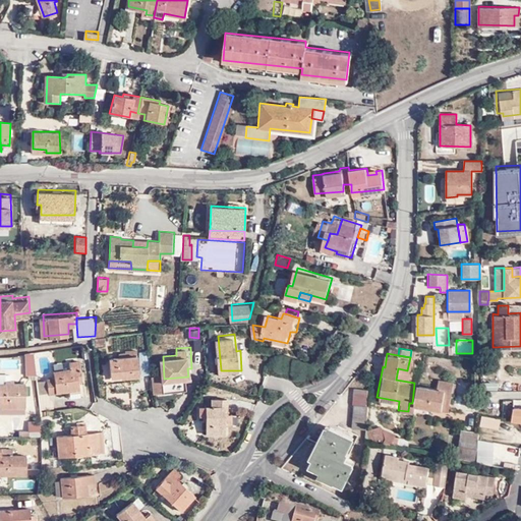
[(140,355),(128,355),(114,357),(115,375),(122,374),(123,379),(141,378),(140,355)]
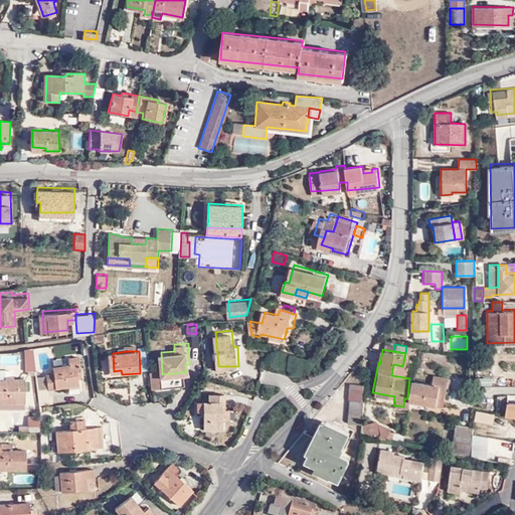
[(0,366),(20,366),(20,352),(0,352),(0,366)]
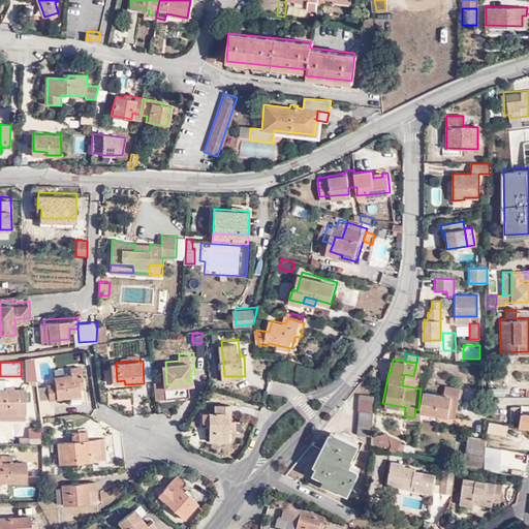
[(25,385),(36,384),(33,362),(24,363),(25,385)]
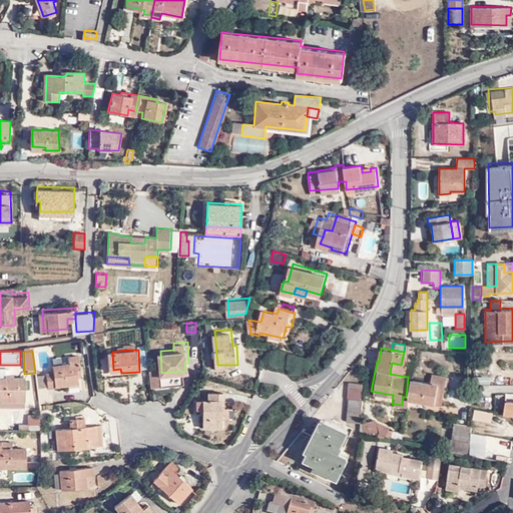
[(83,380),(81,352),(71,352),(71,360),(55,361),(56,368),(49,368),(50,383),(83,380)]
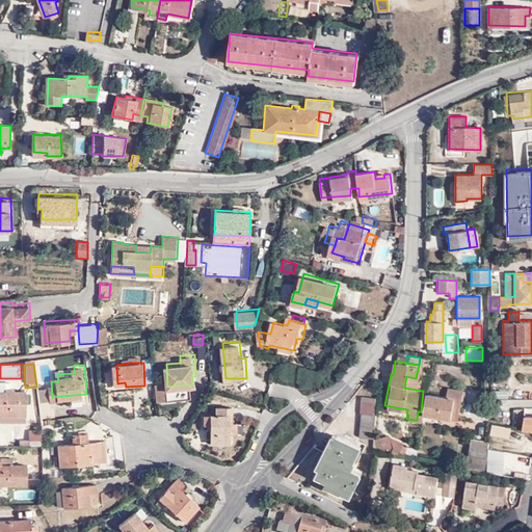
[(0,388),(9,389),(9,384),(9,379),(0,378),(0,388)]
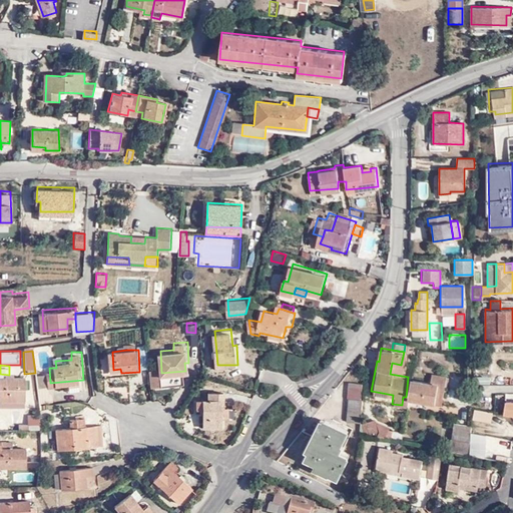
[(0,385),(2,385),(2,396),(2,398),(28,399),(28,375),(20,375),(18,372),(9,371),(9,375),(0,374),(0,385)]
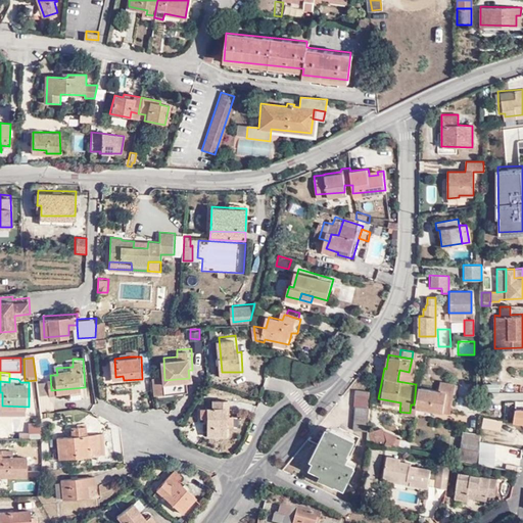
[(435,388),(416,384),(415,395),(414,405),(440,410),(441,401),(444,390),(450,391),(453,382),(437,379),(435,388)]
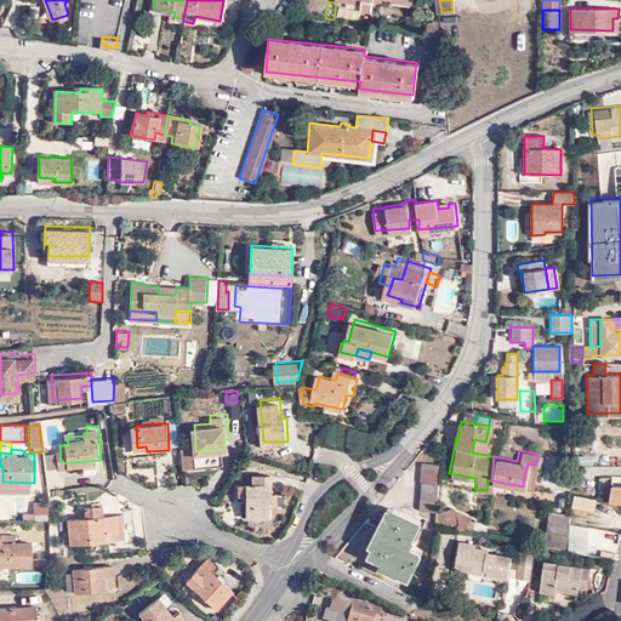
[(443,486),(445,466),(431,463),(427,482),(429,483),(425,511),(438,513),(443,486)]
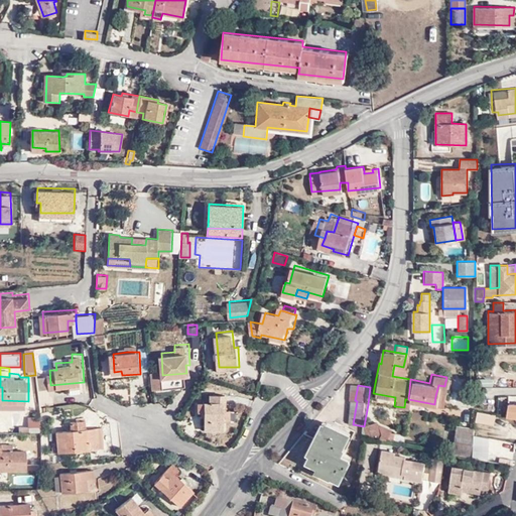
[(442,397),(444,386),(438,385),(435,396),(442,397)]
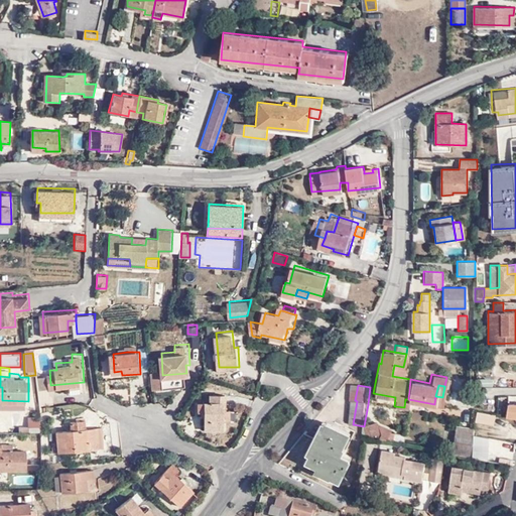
[(50,387),(38,389),(41,404),(53,402),(50,387)]
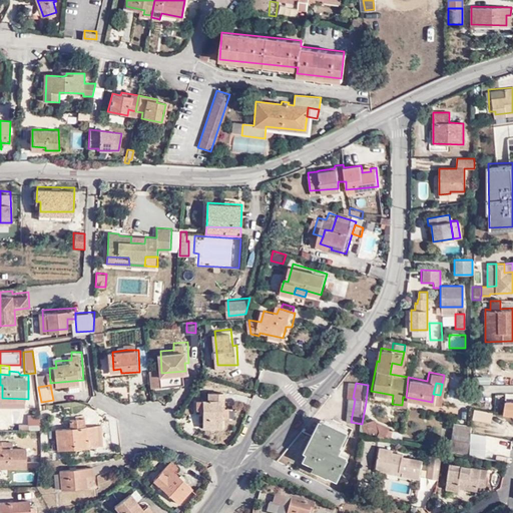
[(225,404),(227,405),(227,390),(212,390),(212,398),(199,398),(200,408),(206,408),(207,425),(226,425),(226,415),(225,404)]
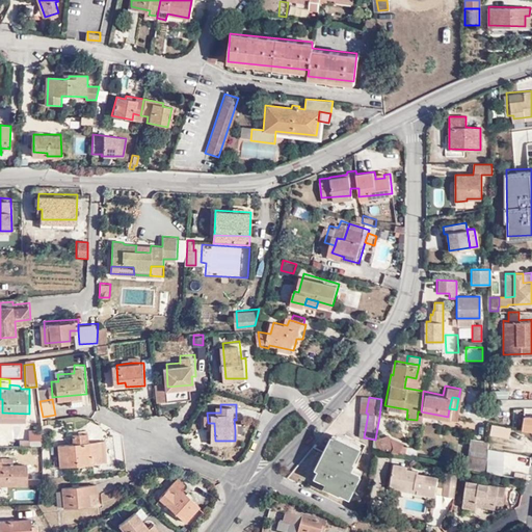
[(449,408),(448,417),(455,418),(456,409),(449,408)]
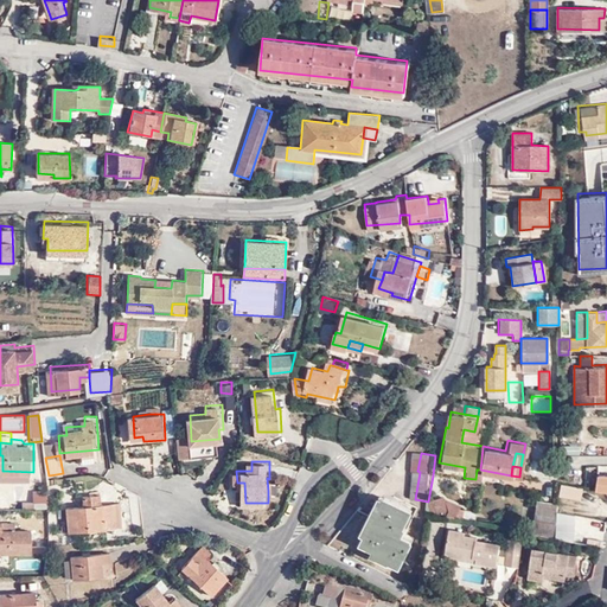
[(560,481),(558,494),(581,498),(582,484),(560,481)]
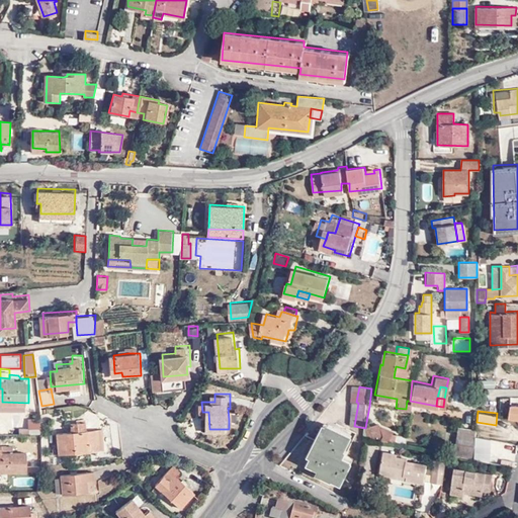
[(44,430),(44,414),(31,414),(31,424),(22,424),(22,429),(44,430)]
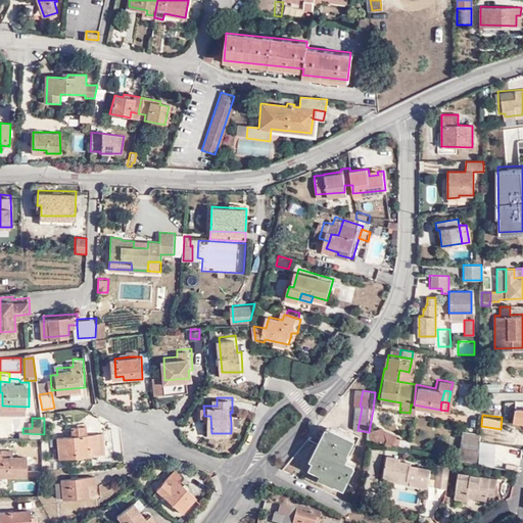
[(74,429),(89,428),(89,420),(74,421),(74,429)]
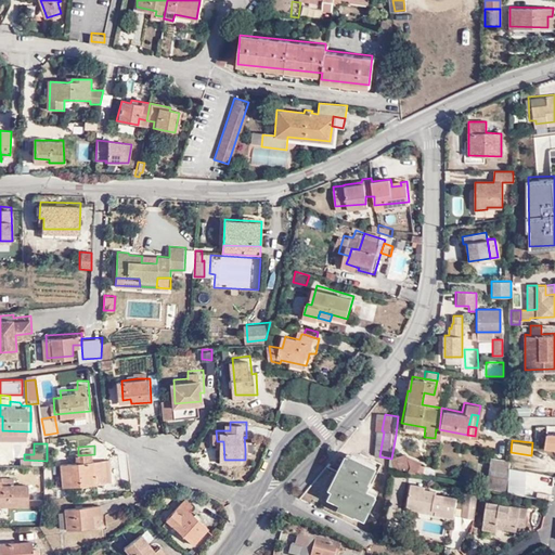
[(111,453),(94,454),(78,455),(65,455),(65,479),(113,475),(111,453)]
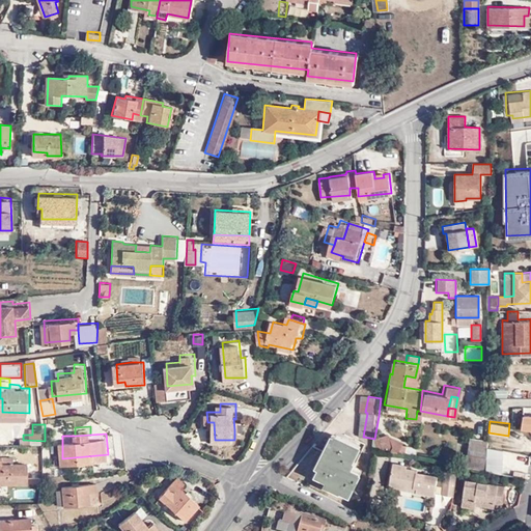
[(385,434),(380,445),(398,452),(403,441),(385,434)]
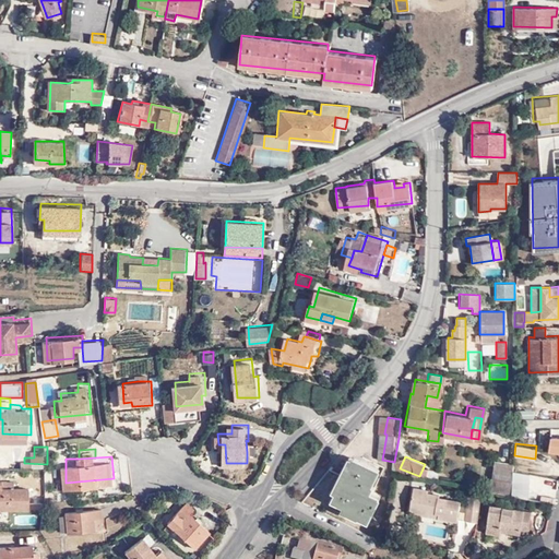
[(336,500),(347,504),(359,510),(356,514),(370,522),(382,499),(371,494),(383,470),(357,459),(336,500)]
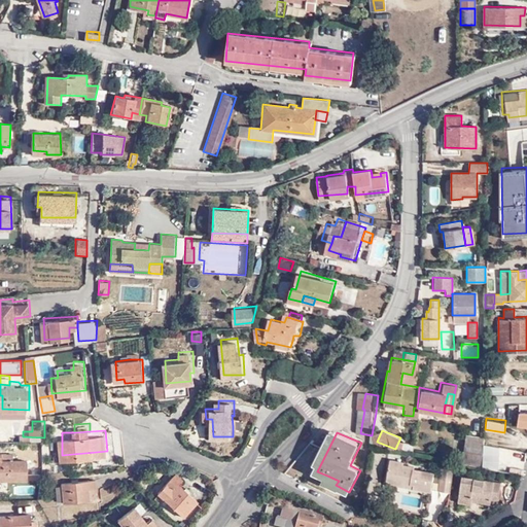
[(482,450),(483,442),(483,435),(465,432),(460,462),(481,467),(482,450)]
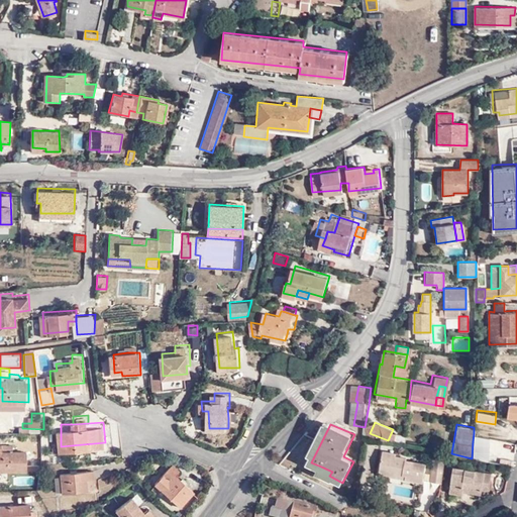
[(487,443),(488,435),(474,433),(473,441),(487,443)]
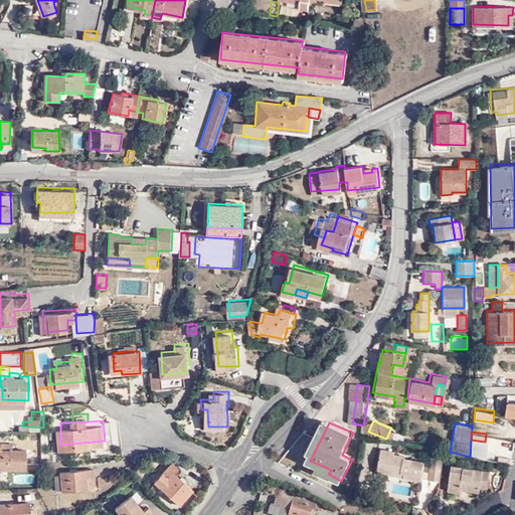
[(0,463),(29,463),(29,444),(12,445),(6,444),(6,436),(0,436),(0,463)]
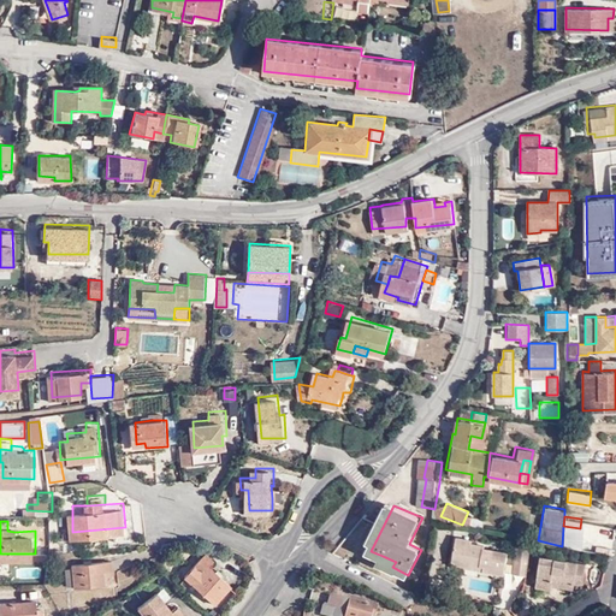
[(568,546),(581,549),(582,528),(580,528),(563,526),(562,546),(568,546)]
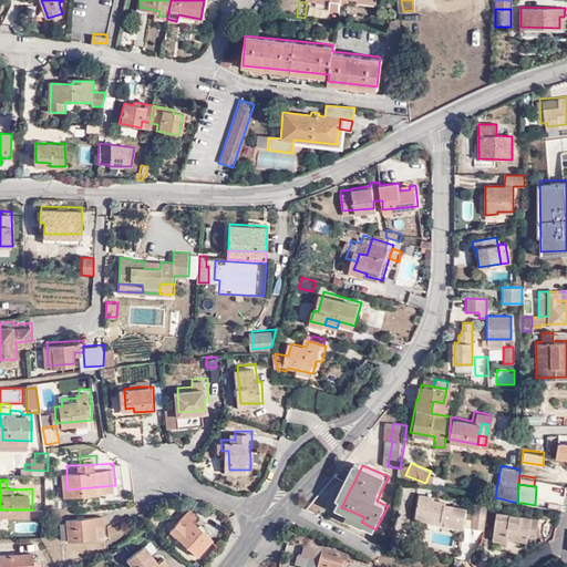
[(483,527),(487,496),(480,495),(476,494),(471,525),(483,527)]
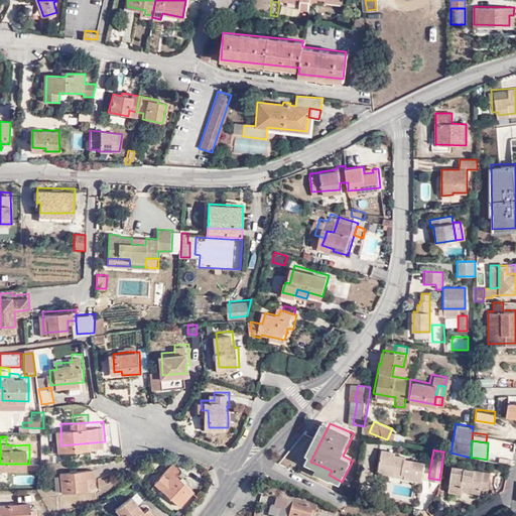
[(383,450),(379,469),(405,474),(404,477),(420,480),(423,462),(405,459),(405,457),(394,455),(394,454),(383,450)]
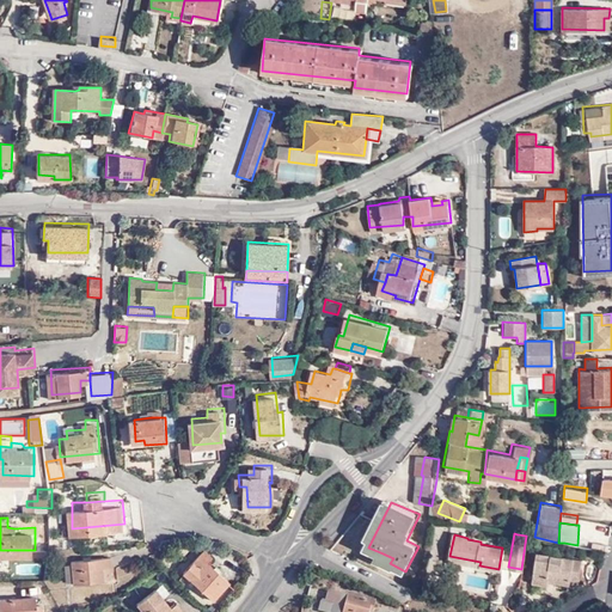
[(233,576),(209,554),(212,550),(206,545),(185,567),(215,594),(233,576)]
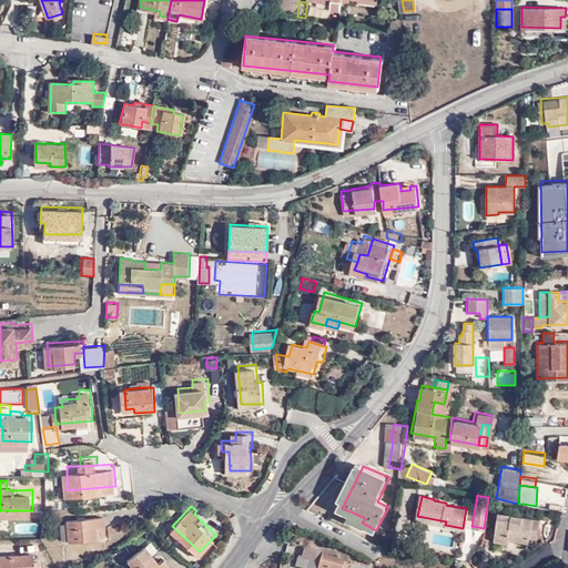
[(108,531),(108,509),(69,510),(70,533),(108,531)]
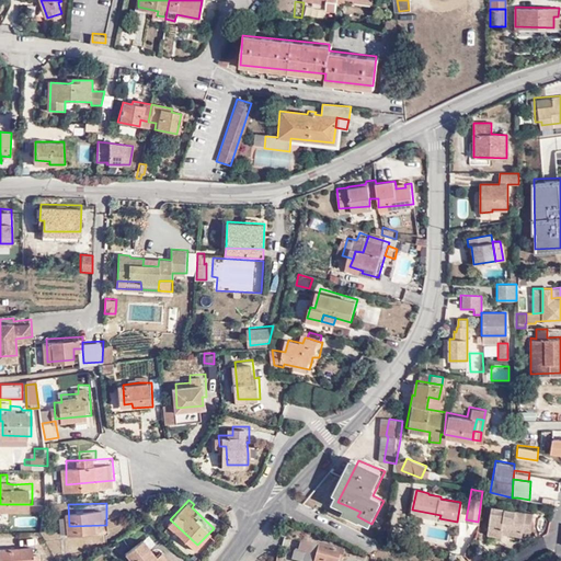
[(501,535),(502,531),(502,527),(511,529),(510,533),(522,535),(523,529),(530,530),(534,513),(492,505),(487,531),(501,535)]
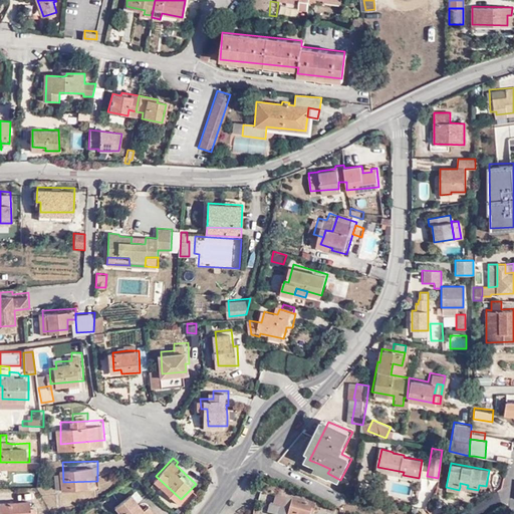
[(330,469),(319,464),(317,468),(327,473),(330,469)]
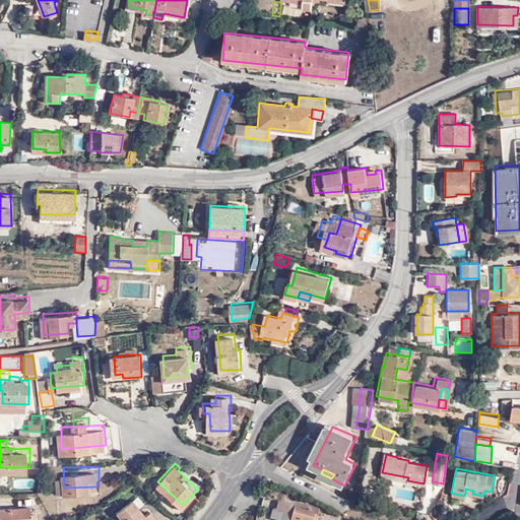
[(408,477),(382,472),(382,476),(407,480),(408,477)]
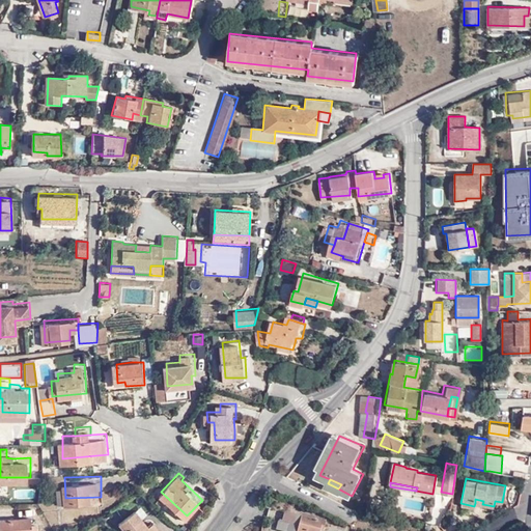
[(450,497),(437,494),(429,523),(443,526),(450,497)]
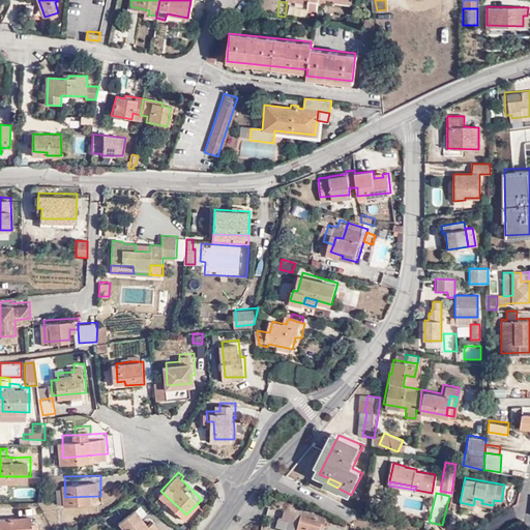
[(381,513),(383,505),(367,502),(365,510),(381,513)]
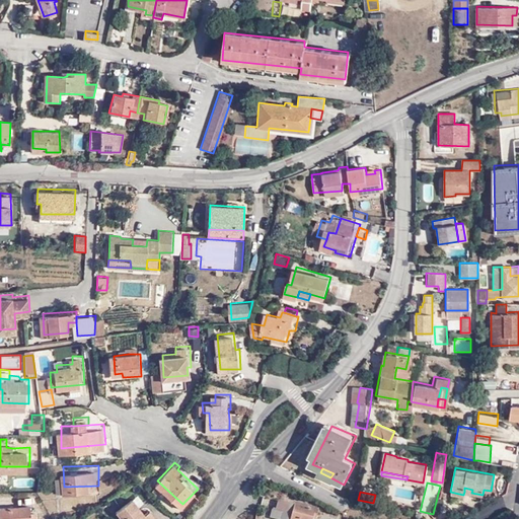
[(157,518),(161,516),(152,506),(148,509),(135,496),(122,508),(132,518),(157,518)]
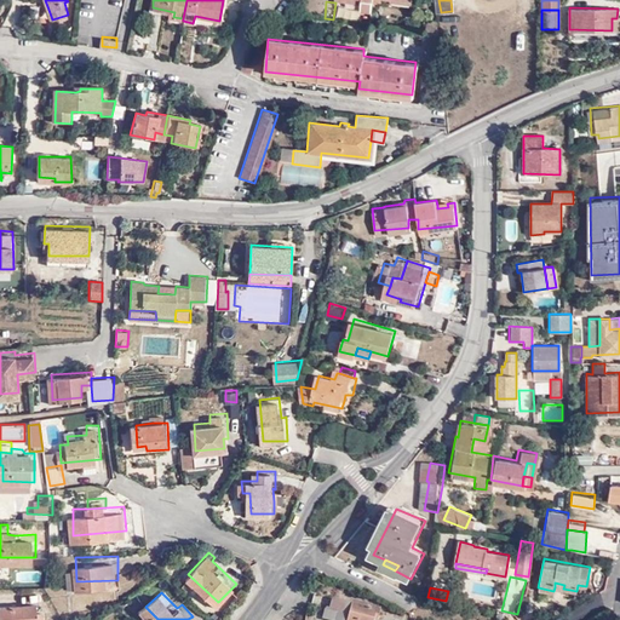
[(39,607),(39,597),(0,597),(0,614),(0,615),(0,619),(32,619),(47,619),(46,607),(39,607)]
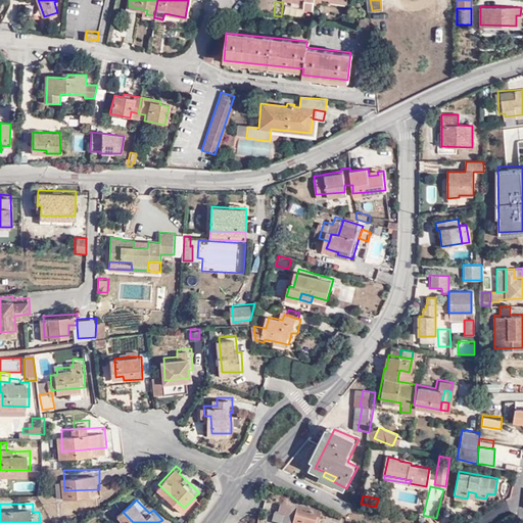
[(283,506),(280,516),(288,518),(287,522),(316,522),(317,522),(318,518),(321,519),(322,515),(283,506)]
